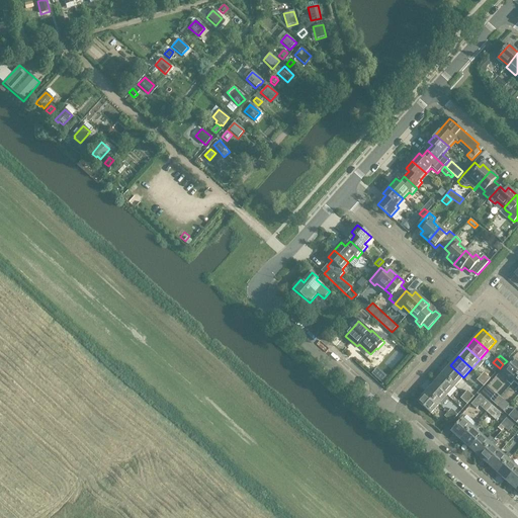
[(515,361),(512,358),(502,370),(510,378),(506,382),(510,385),(517,376),(517,360),(516,359),(515,361)]
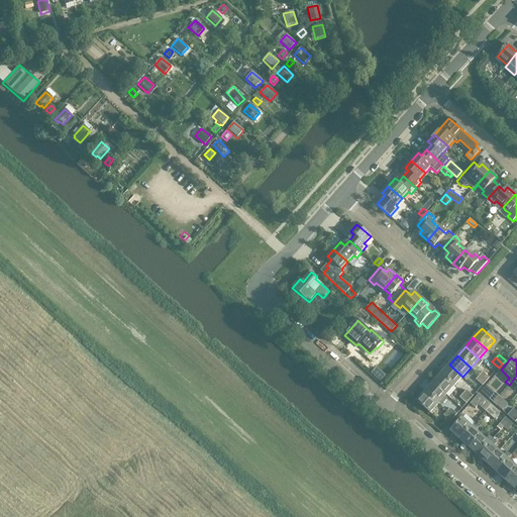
[(462,377),(449,365),(441,374),(454,386),(462,377)]
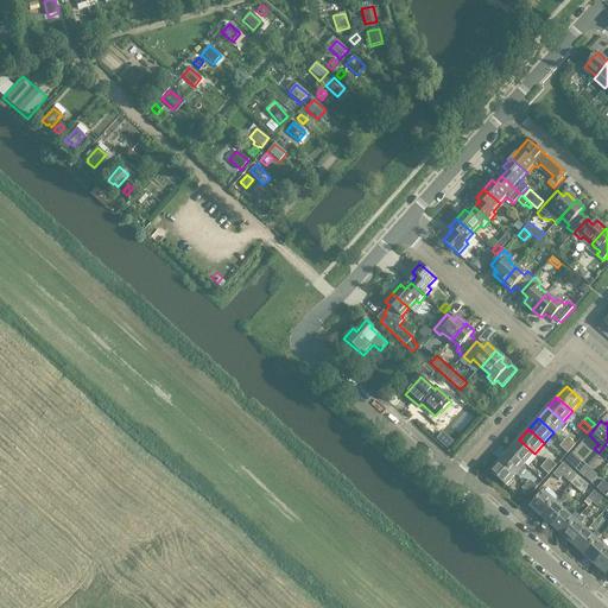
[(571,449),(576,444),(568,438),(564,442),(571,449)]
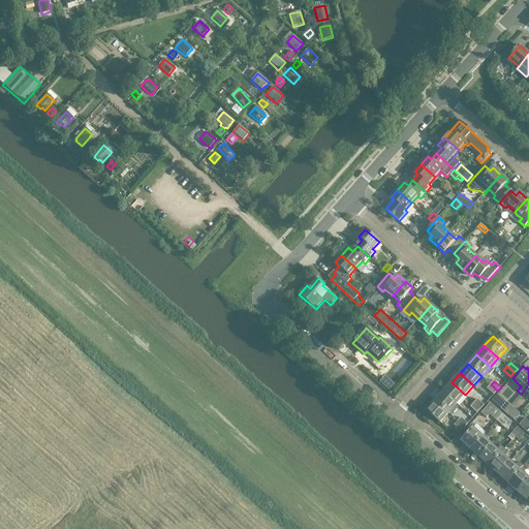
[(465,395),(452,382),(443,392),(457,404),(465,395)]
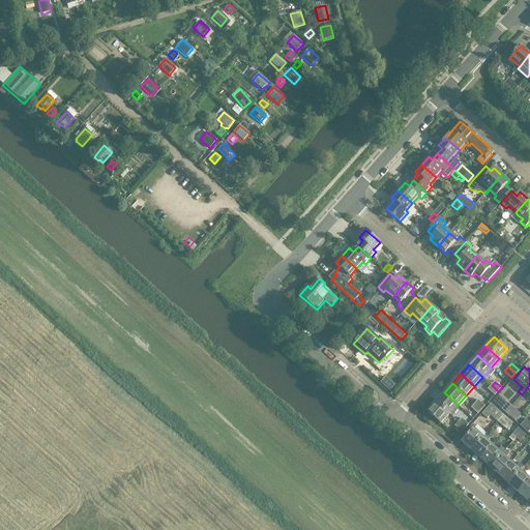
[(498,391),(492,385),(488,389),(495,395),(498,391)]
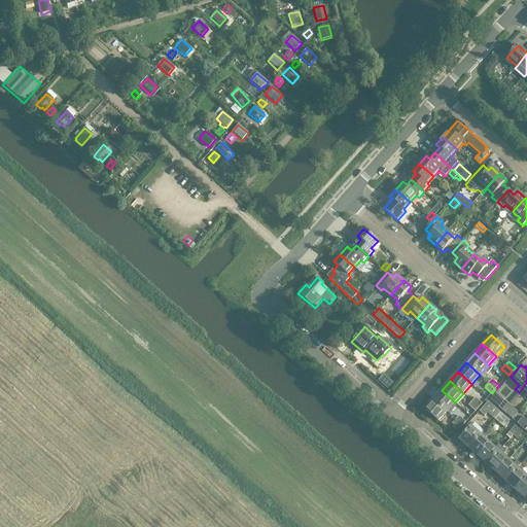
[(455,402),(442,390),(433,399),(447,412),(455,402)]
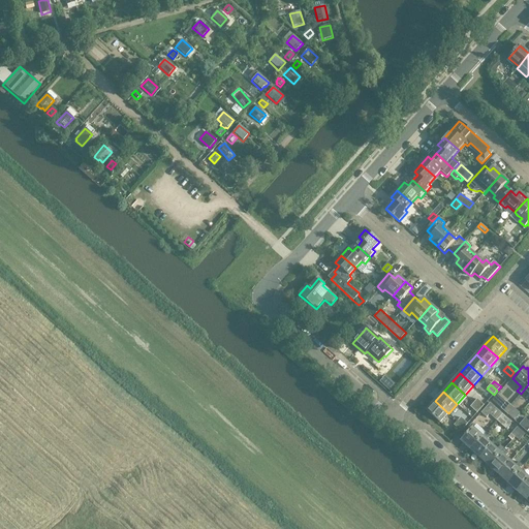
[(492,401),(497,406),(503,399),(498,394),(492,401)]
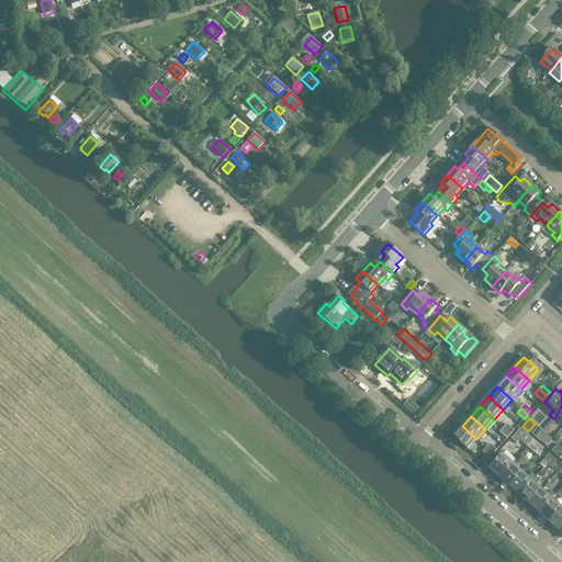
[(512,435),(515,430),(507,425),(504,428),(512,435)]
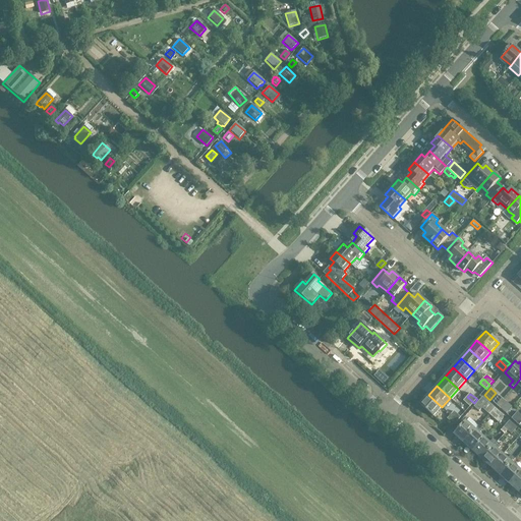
[(442,407),(428,395),(420,404),(433,416),(442,407)]
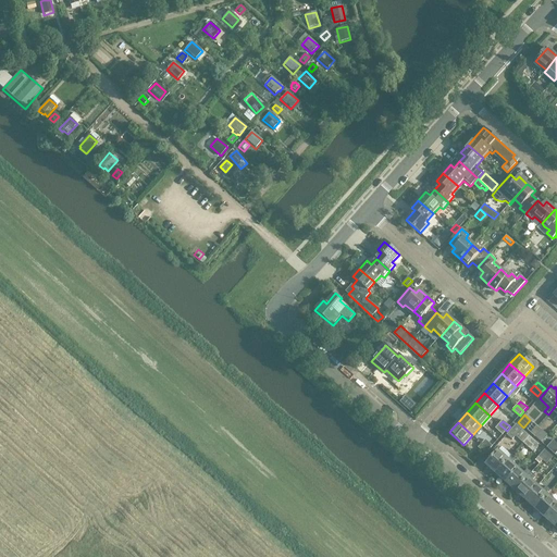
[(531,434),(537,426),(533,423),(528,431),(531,434)]
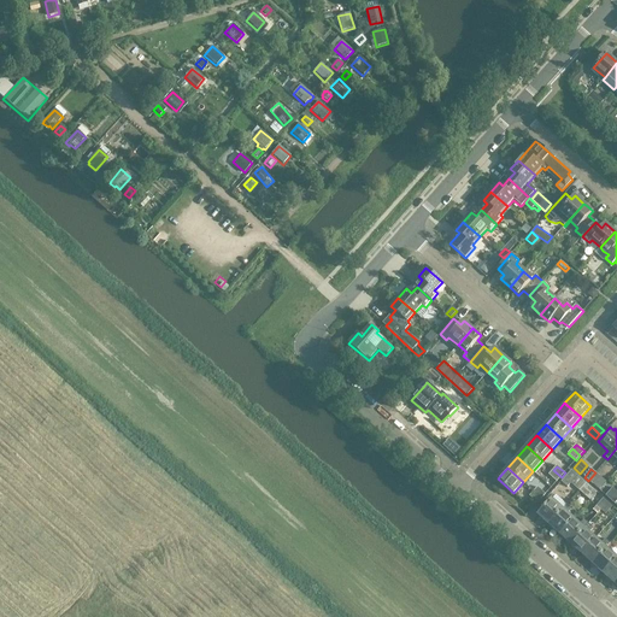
[(562,477),(553,470),(548,475),(557,482),(562,477)]
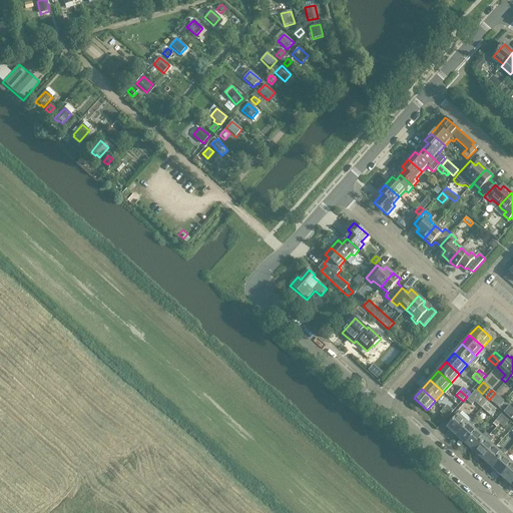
[(482,409),(488,402),(475,391),(466,401),(472,406),(475,403),(478,406),(475,410),(478,413),(482,409)]
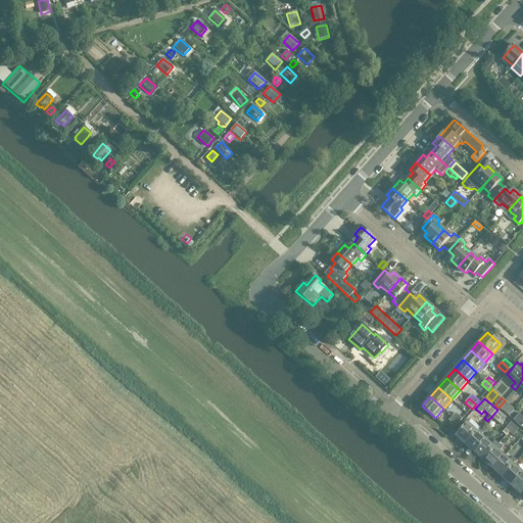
[(498,408),(503,411),(509,405),(505,400),(498,408)]
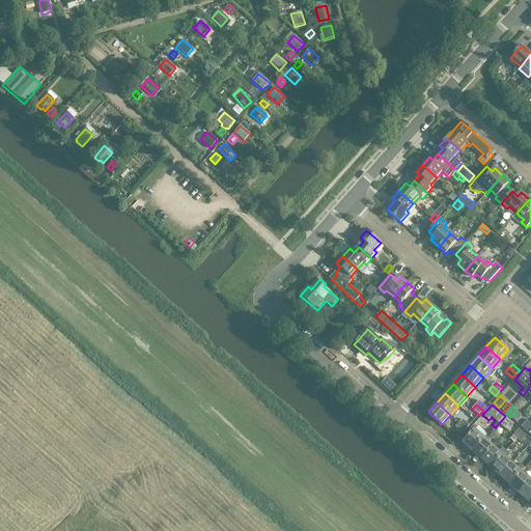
[(502,426),(508,419),(505,416),(499,423),(502,426)]
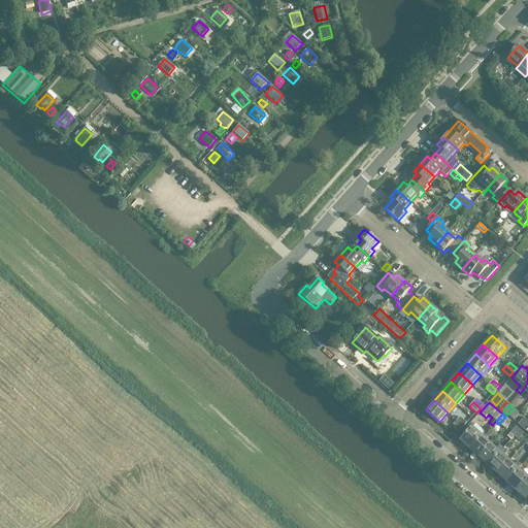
[(464,427),(467,423),(460,417),(457,421),(464,427)]
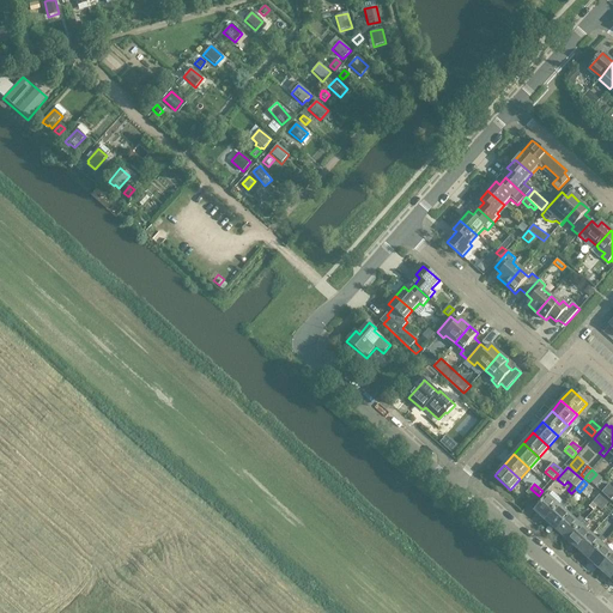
[(606,497),(612,489),(608,485),(601,493),(606,497)]
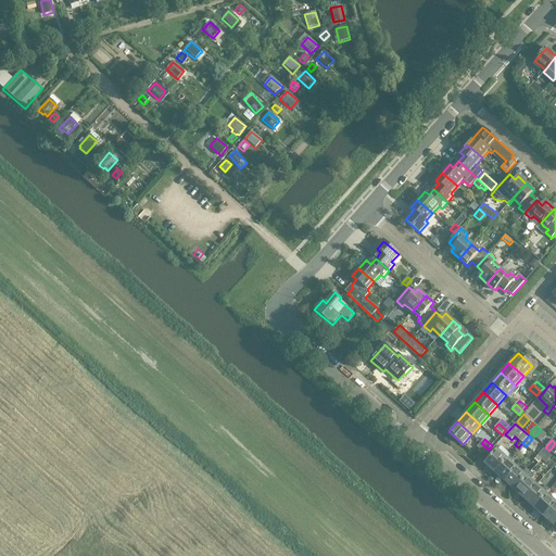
[(489,450),(481,443),(477,447),(484,454),(489,450)]
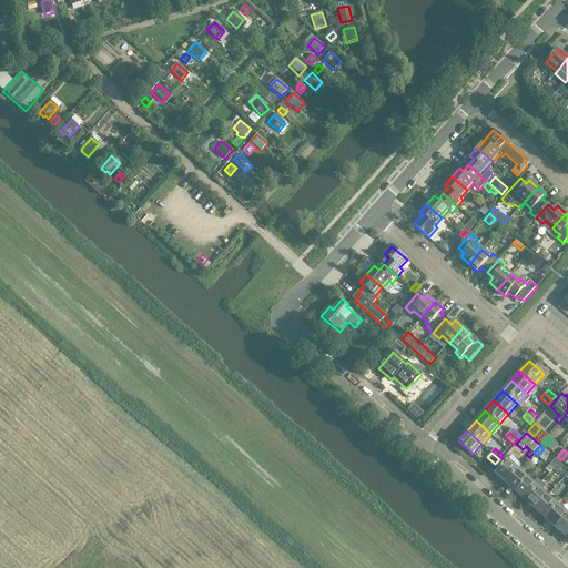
[(496,474),(506,484),(523,465),(521,465),(518,468),(508,459),(496,474)]
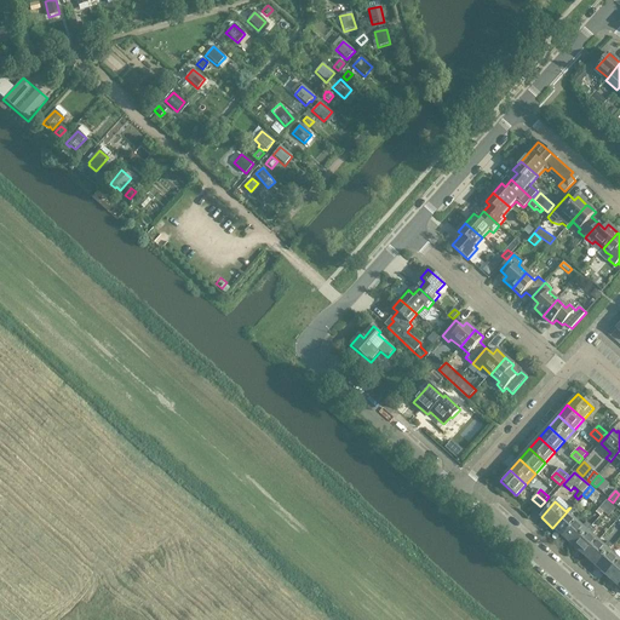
[(603,514),(610,505),(607,501),(600,509),(603,514)]
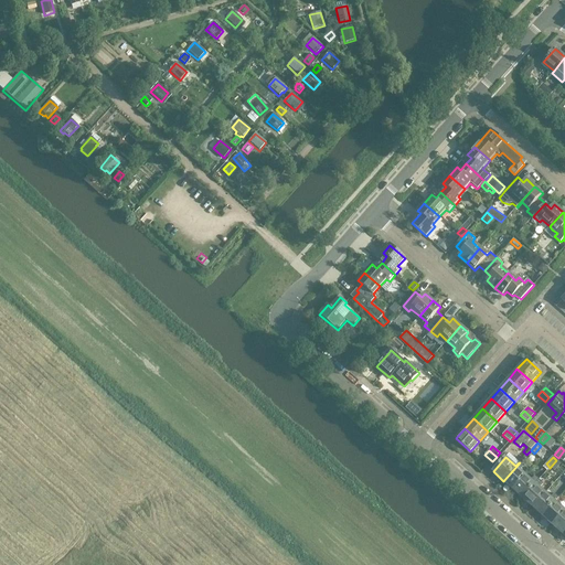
[(554,471),(561,464),(556,460),(550,468),(554,471)]
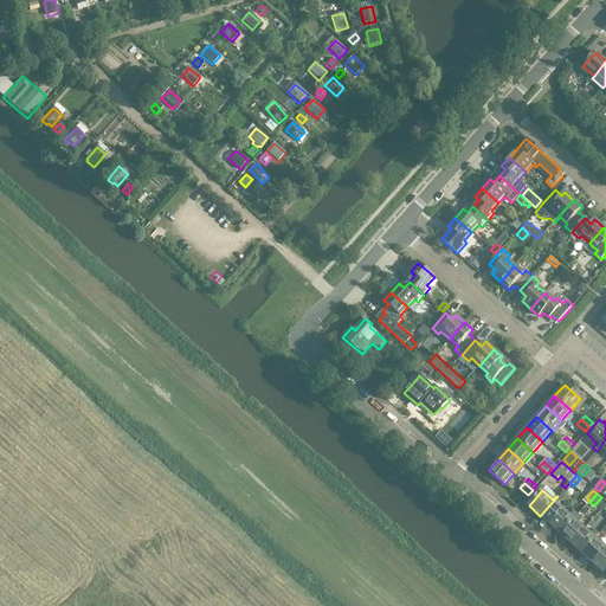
[(558,496),(540,516),(550,526),(565,510),(558,504),(561,501),(558,496)]
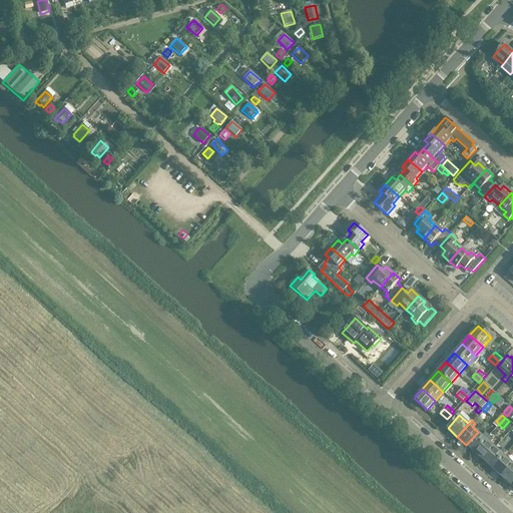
[(478,432),(466,445),(475,453),(490,436),(485,432),(482,436),(478,432)]
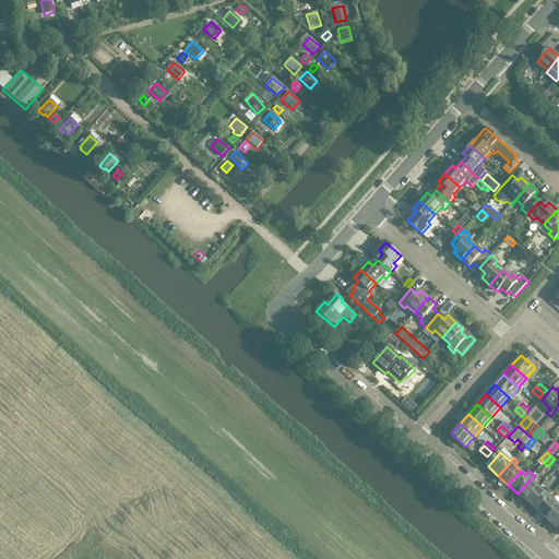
[(534,475),(518,494),(527,502),(539,488),(534,483),(537,478),(534,475)]
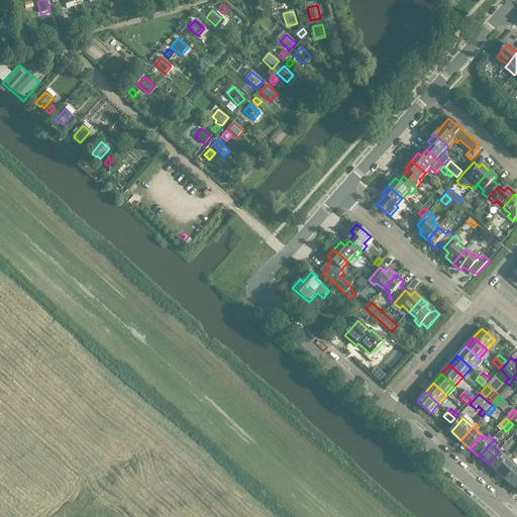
[(499,451),(488,464),(496,473),(508,459),(511,455),(507,451),(504,455),(499,451)]
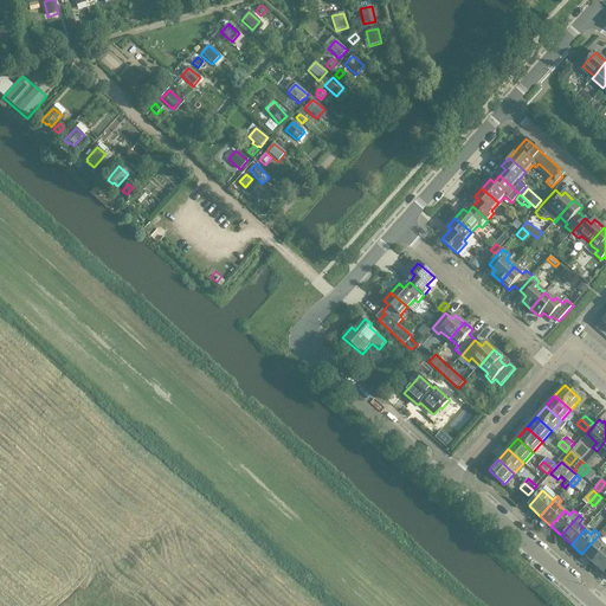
[(605,547),(595,539),(581,554),(592,563),(605,547)]
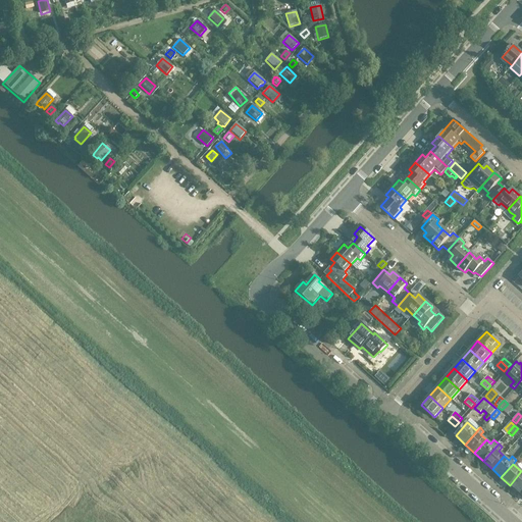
[(521,471),(510,485),(519,493),(521,489),(521,471)]
